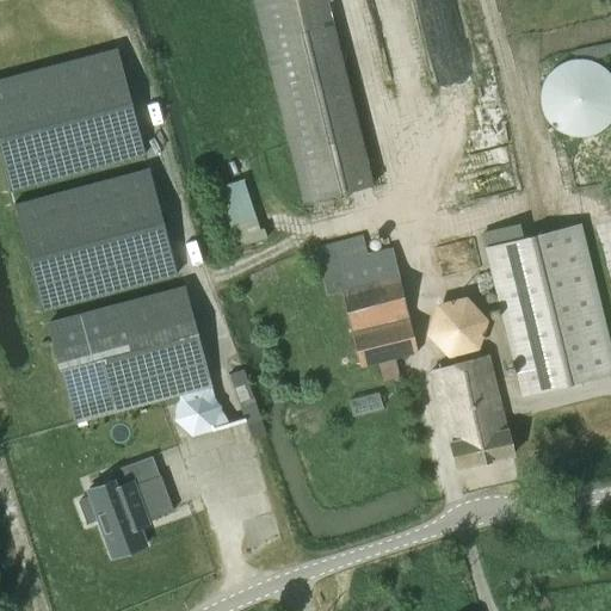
[(254,0),(302,201),(371,185),(327,0),(254,0)]
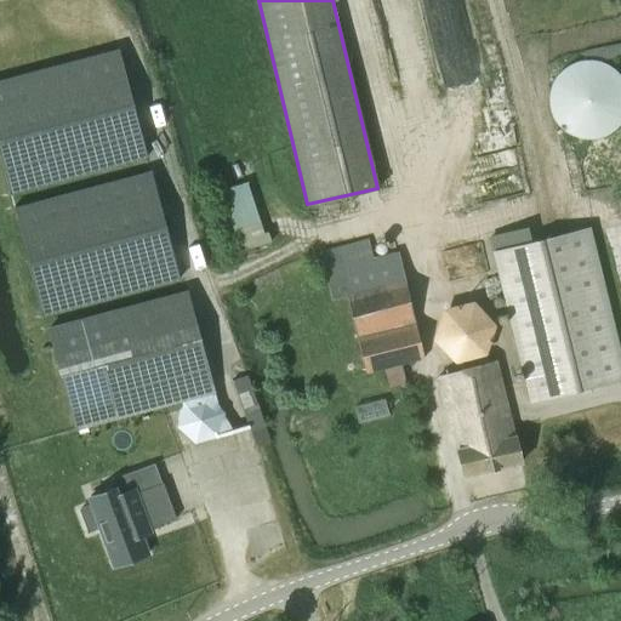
[(117,51),(0,81),(0,159),(9,193),(146,157),(117,51)]
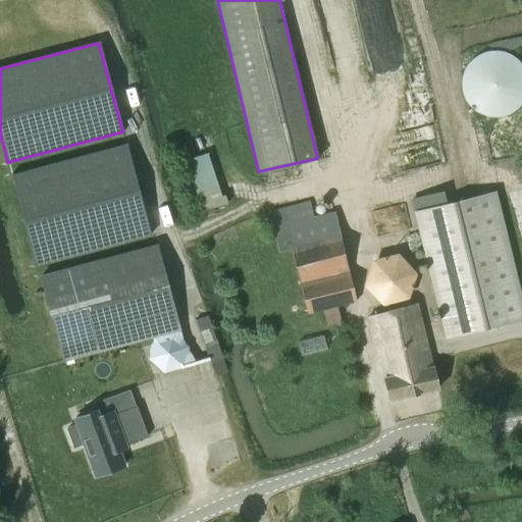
[(521,67),(518,62),(513,59),(506,56),(502,55),(494,54),(491,55),(484,57),(477,61),(473,65),(470,69),(467,75),(466,81),(465,86),(466,92),(467,98),(470,103),(473,107),(477,110),(482,114),(487,116),(496,117),(502,117),(509,115),(514,112),(518,108),(521,104),(521,67)]
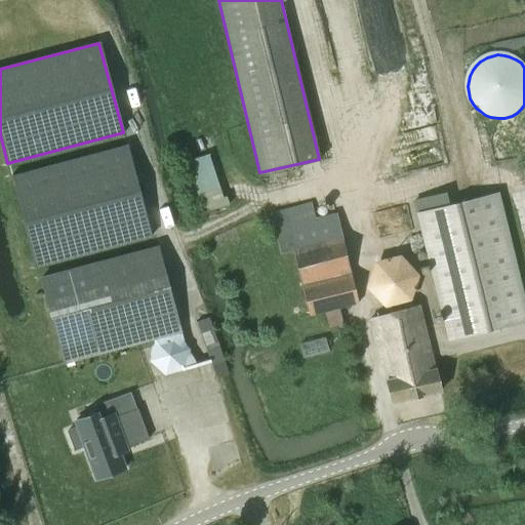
[(126,146),(11,176),(35,267),(151,236),(126,146)]
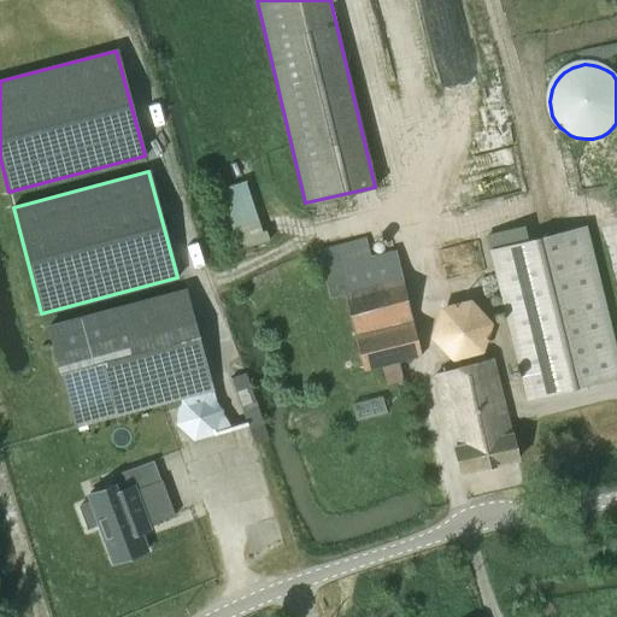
[(616,375),(616,362),(583,225),(527,240),(523,225),(486,235),(527,399),(616,375)]
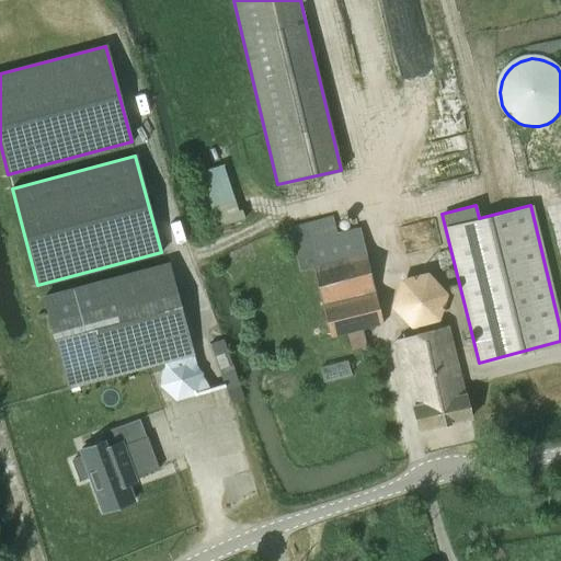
[(382,324),(358,227),(336,232),(332,216),(288,227),(299,271),(313,267),(330,336),(347,333),(351,350),(365,346),(361,329),(382,324)]
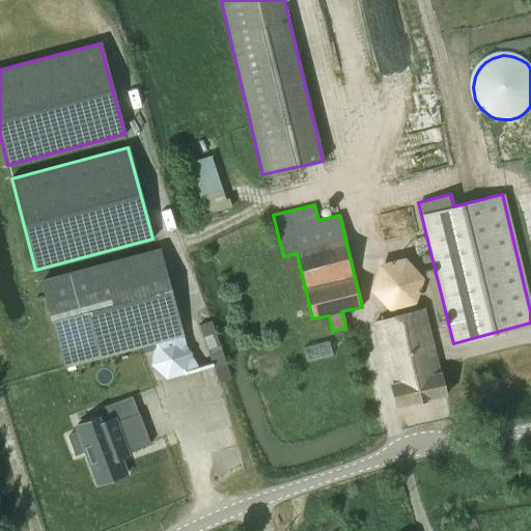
[(159,249),(40,281),(64,367),(157,342),(158,348),(156,350),(166,378),(166,379),(191,371),(184,342),(159,249)]
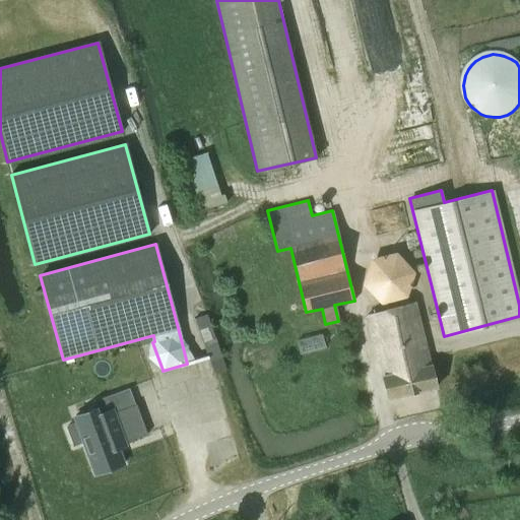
[(406,297),(413,272),(395,255),(370,259),(363,285),(381,303),(406,297)]
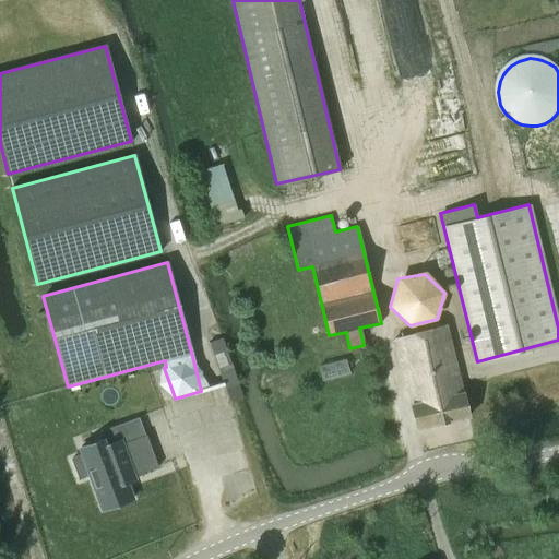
[(462,392),(445,324),(394,339),(411,404),(409,404),(415,429),(470,417),(463,392),(462,392)]
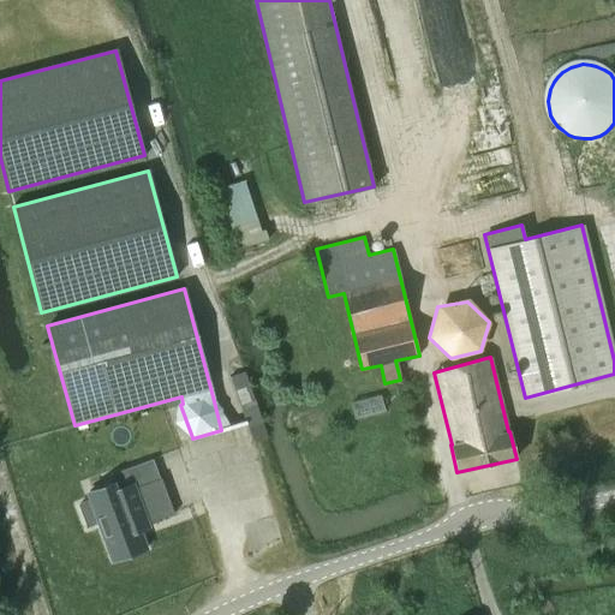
[(252,442),(266,437),(267,437),(244,371),(230,376),(252,442)]
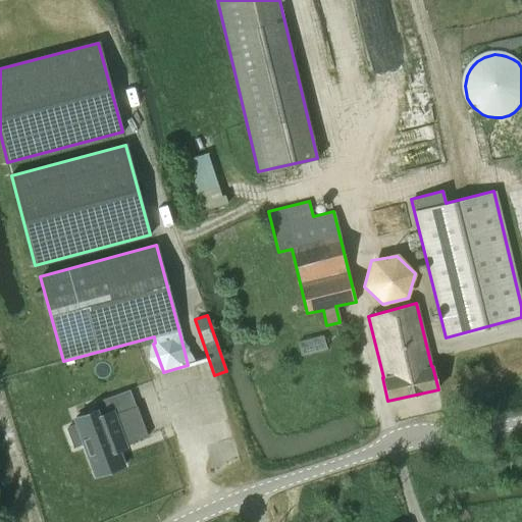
[(75,424),(66,428),(73,448),(72,448),(72,450),(84,446),(95,476),(123,466),(117,448),(123,446),(124,448),(125,447),(124,445),(147,435),(137,406),(135,406),(113,414),(112,411),(107,413),(98,416),(96,411),(73,419),(75,424)]
